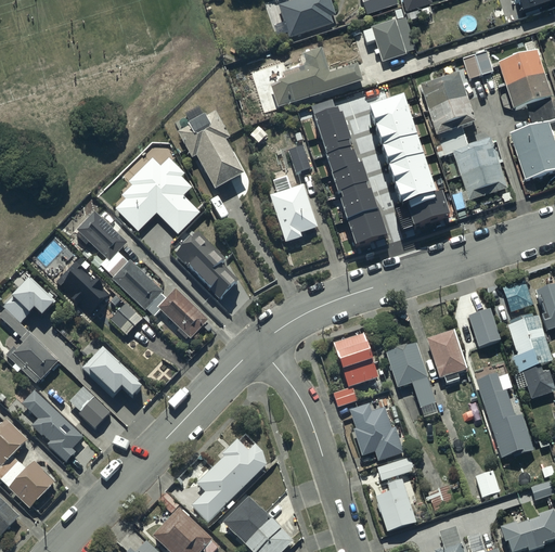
[(284,0),(276,2),(287,36),(332,22),(330,15),(335,13),(330,0),(284,0)]
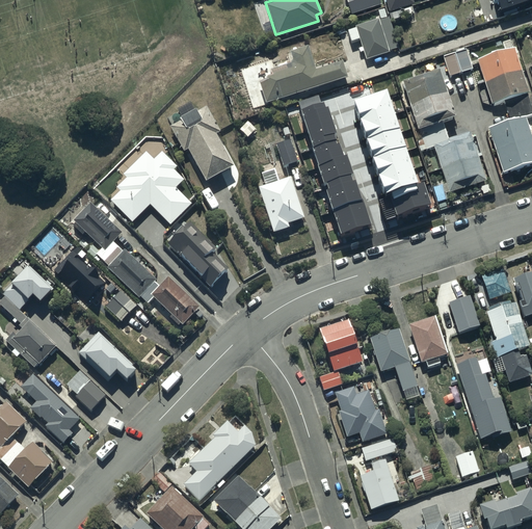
[(348,0),(352,10),(381,1),(380,0),(348,0)]
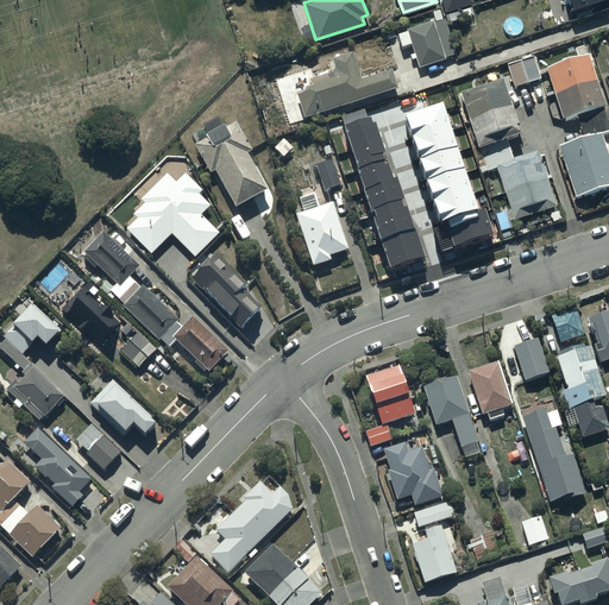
[(407,29),(419,65),(445,57),(445,56),(456,52),(445,18),(433,21),(433,20),(407,29)]
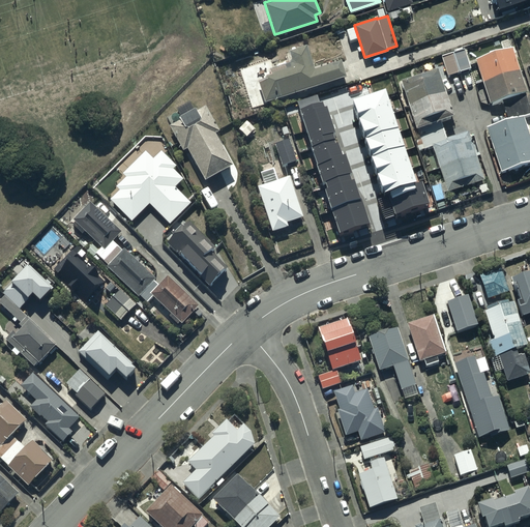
[(255,72),(264,100),(345,74),(341,60),(314,68),(306,45),(284,52),(287,62),(255,72)]
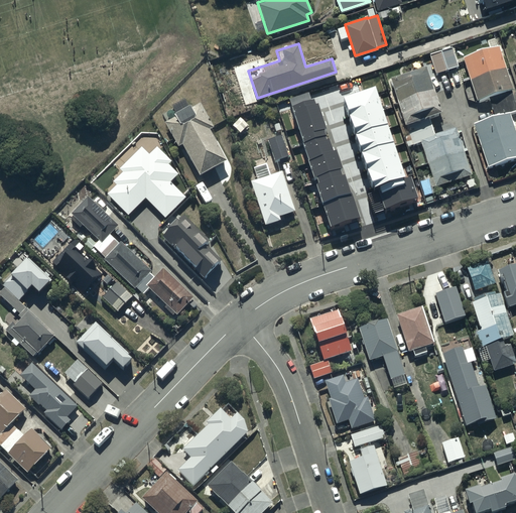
[(515,103),(498,45),(463,56),(476,100),(488,97),(494,115),(473,121),(487,166),(515,156),(515,131),(510,112),(515,110),(515,103)]
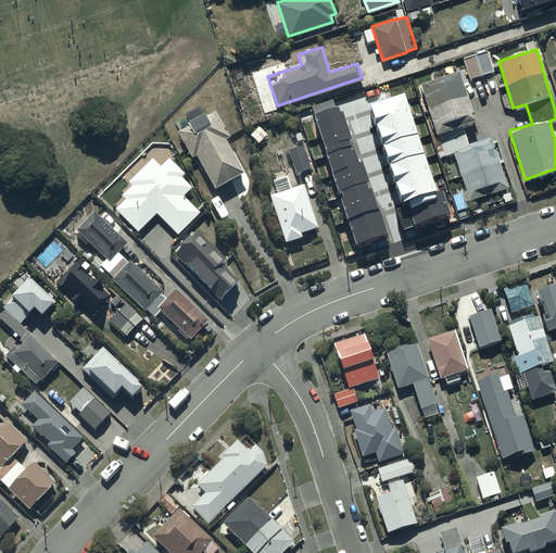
[(467,73),(469,78),(493,72),(487,51),(463,58),(464,63),(458,64),(462,75),(467,73)]
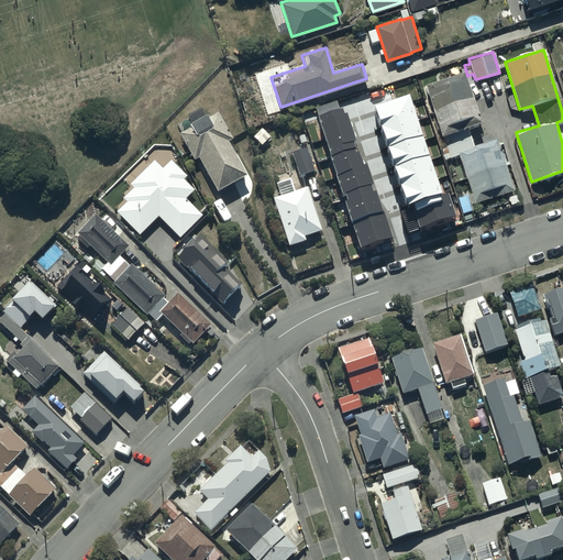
[(426,85),(441,136),(481,124),(479,122),(483,122),(475,97),(472,98),(464,73),(426,85)]
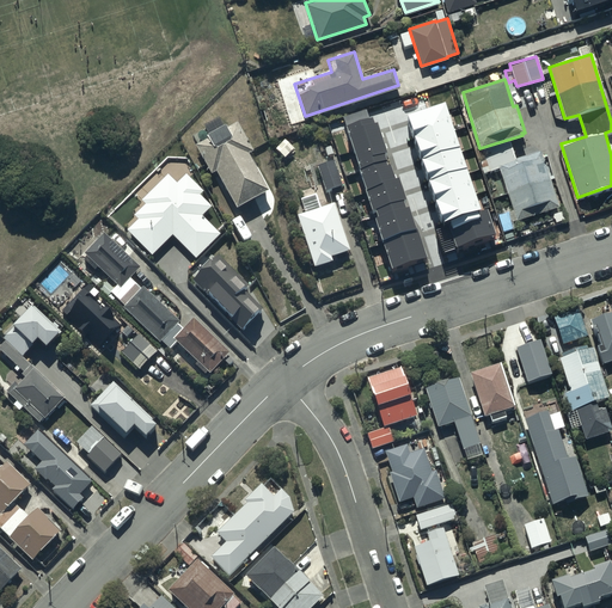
[(446,108),(408,120),(444,222),(448,220),(458,249),(496,235),(485,207),(481,208),(446,108)]
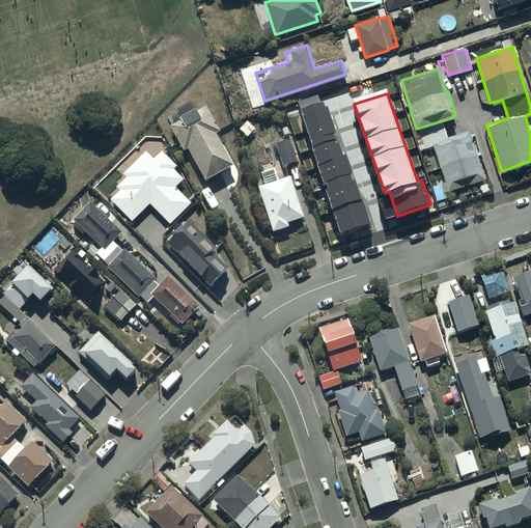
[(326,99),(299,107),(341,233),(370,223),(346,150),(343,151),(326,99)]
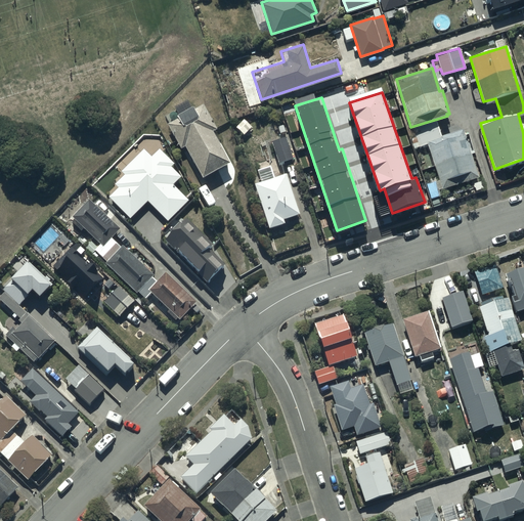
[(184,146),(201,178),(229,163),(212,130),(216,128),(203,103),(191,110),(191,109),(175,117),(176,119),(167,123),(180,148),(184,146)]
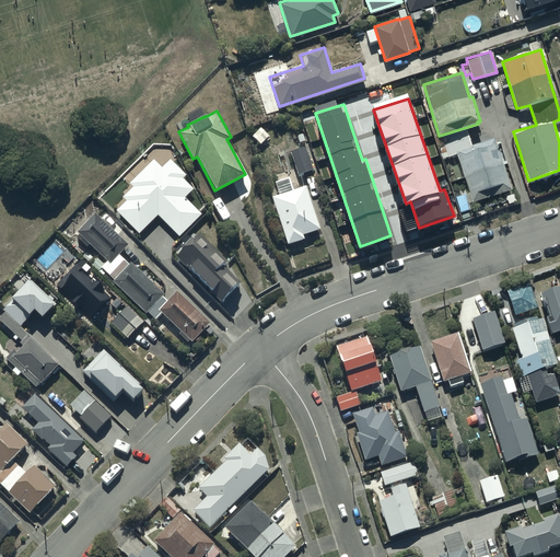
[(512,188),(494,137),(455,150),(473,201),(512,188)]
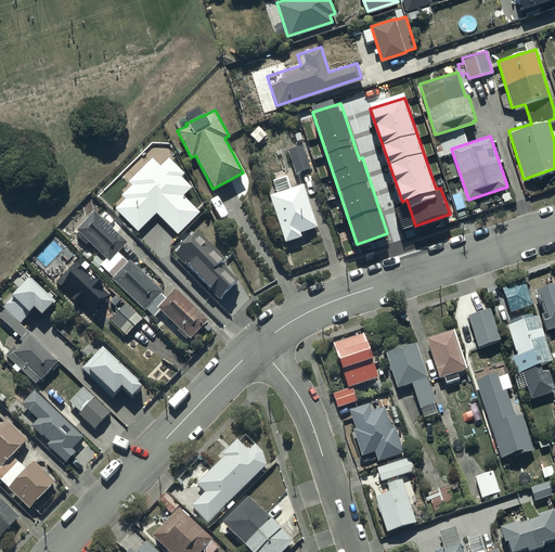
[(296,171),(312,166),(304,141),(288,146),(296,171)]
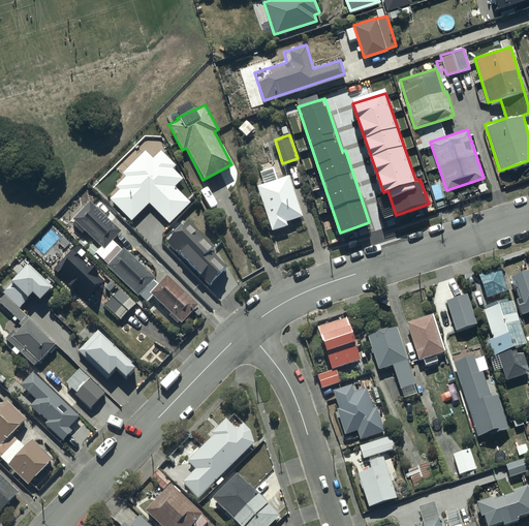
[(120,186),(111,195),(132,217),(149,200),(169,220),(191,198),(176,183),(184,175),(174,164),(177,161),(161,147),(153,155),(146,147),(123,169),(127,174),(118,184),(120,186)]
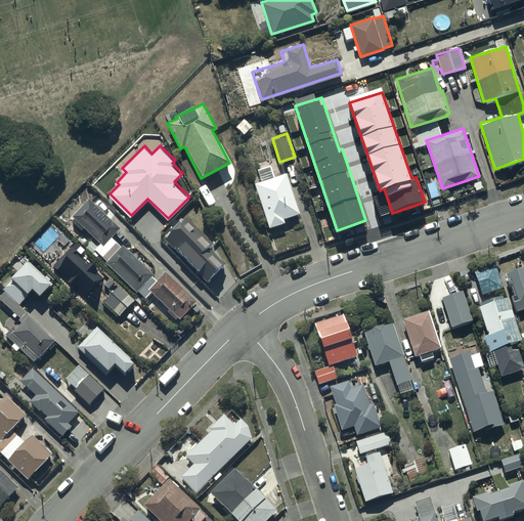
[(254,183),(268,227),(282,222),(281,218),(299,213),(286,173),(273,177),(269,166),(257,170),(261,181),(254,183)]
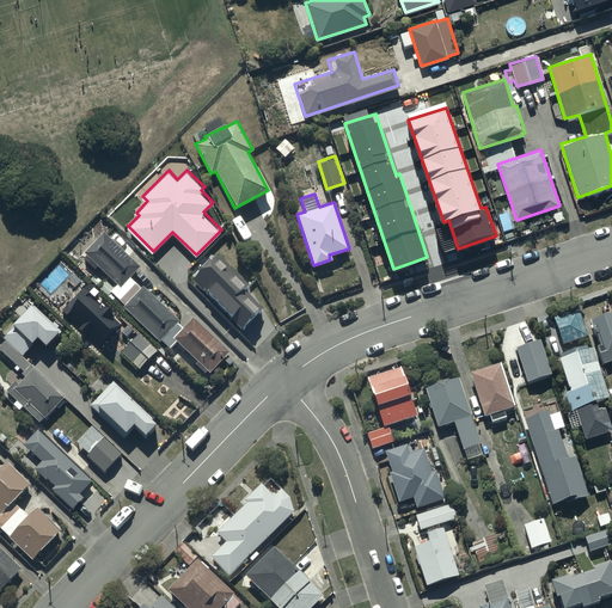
[(103,232),(84,252),(116,284),(114,287),(104,278),(98,284),(108,294),(110,290),(123,304),(122,306),(159,342),(160,339),(170,348),(176,341),(208,372),(227,350),(193,317),(183,326),(177,321),(178,320),(142,286),(141,287),(129,276),(139,265),(103,232)]
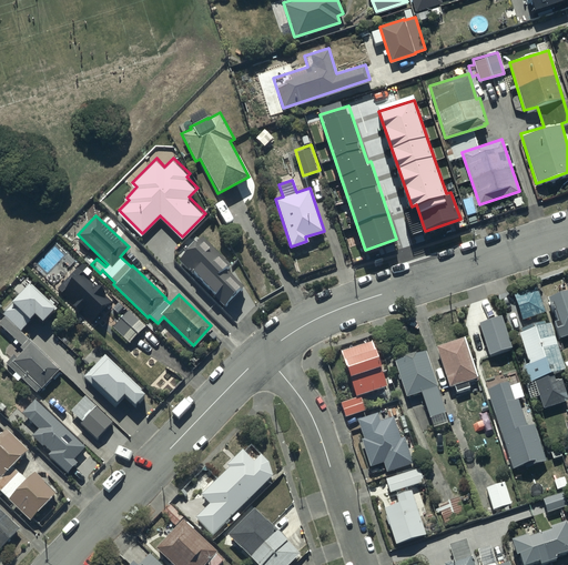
[(201,236),(178,259),(223,305),(242,286),(225,269),(230,265),(201,236)]
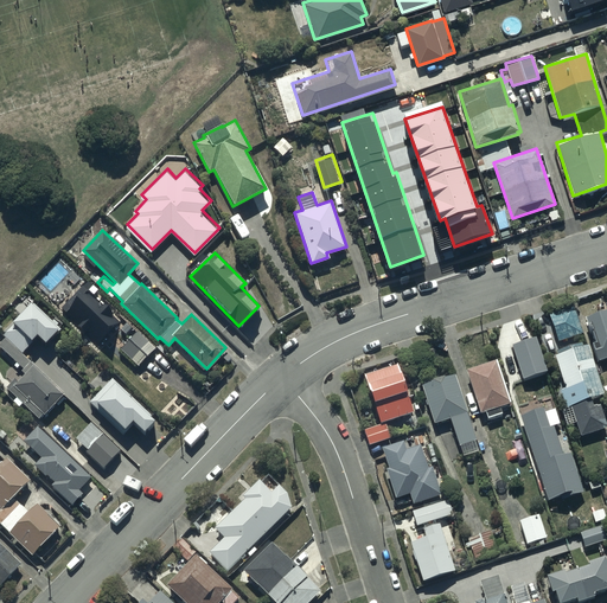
[(88,288),(63,313),(95,345),(120,320),(88,288)]
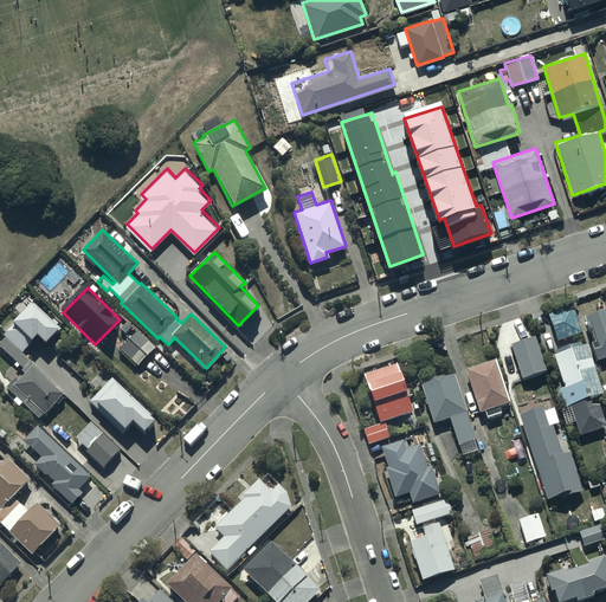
[(10,323),(11,324),(2,332),(21,351),(36,336),(44,344),(59,328),(56,323),(58,321),(53,316),(51,319),(31,301),(10,323)]
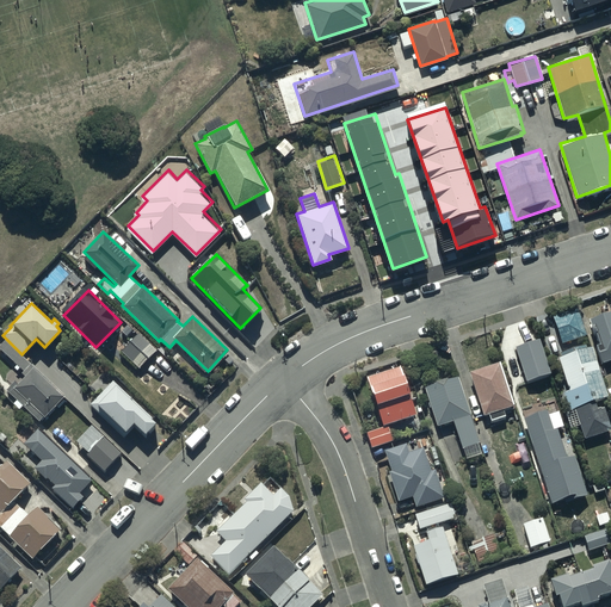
[(576,305),(553,314),(562,342),(586,335),(576,305)]
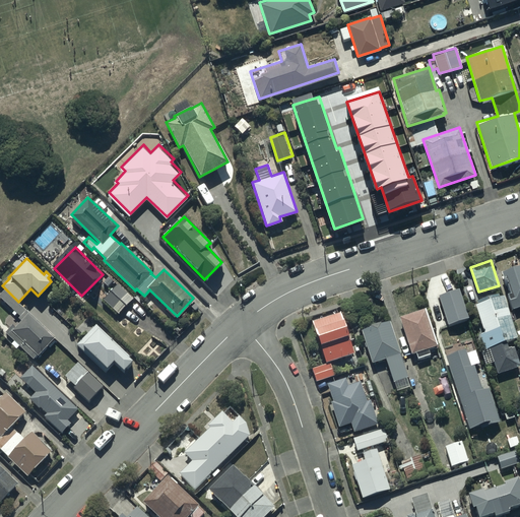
[(519,267),(504,273),(511,293),(508,294),(514,310),(519,307),(519,267)]
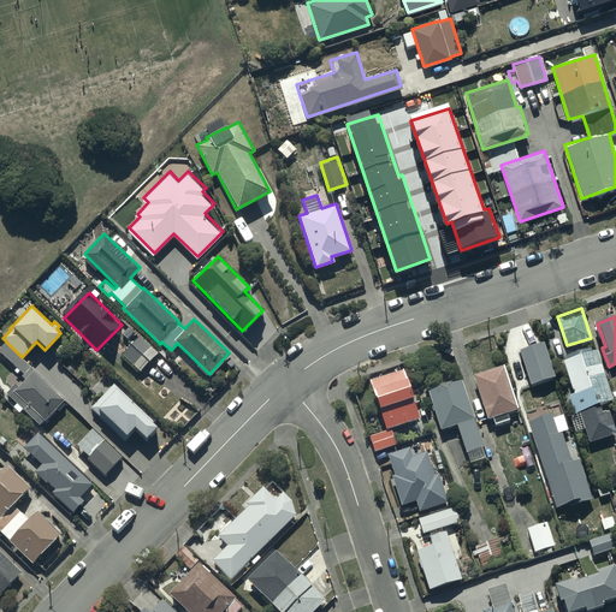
[(137,337),(120,355),(137,372),(155,354),(137,337)]
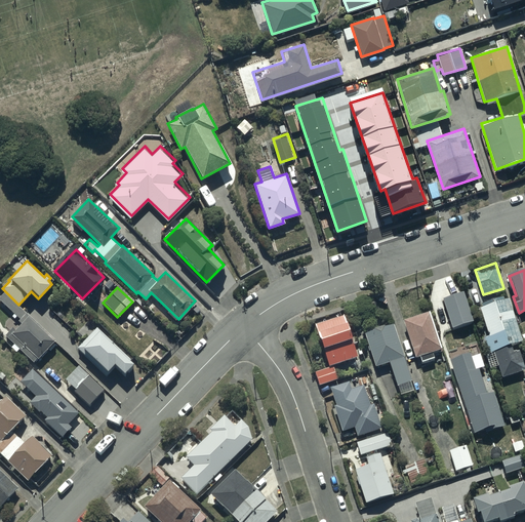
[(4,291),(3,292),(0,289),(0,299),(13,312),(19,319),(4,334),(13,343),(10,346),(16,351),(19,348),(34,362),(54,340),(4,291)]
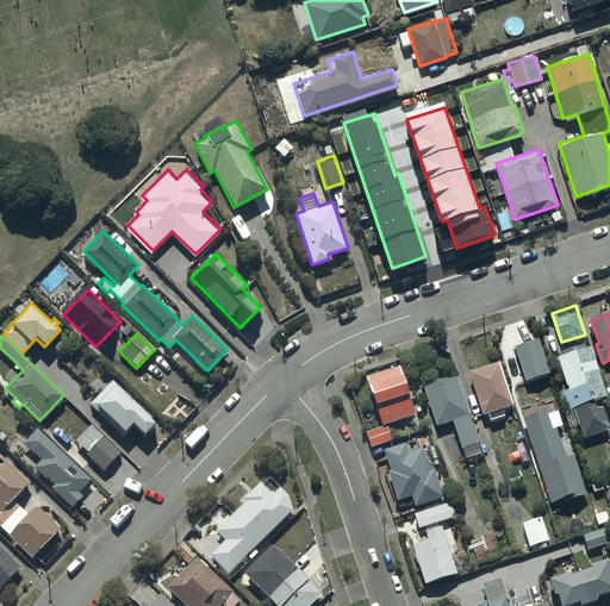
[(540,339),(517,347),(528,381),(551,374),(540,339)]
